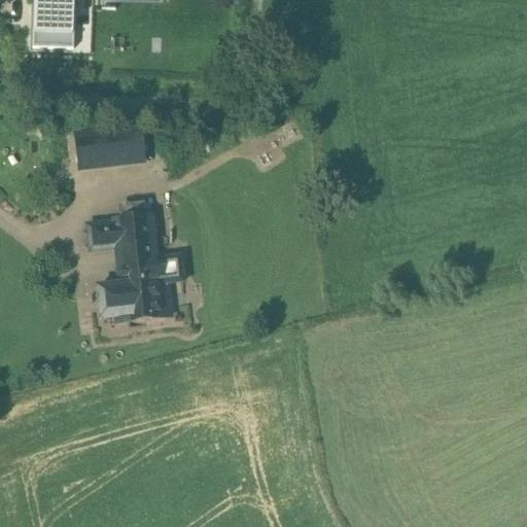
[(33,0),(32,49),(73,50),(73,43),(75,43),(76,8),(75,8),(75,0),(73,0),(33,0)]
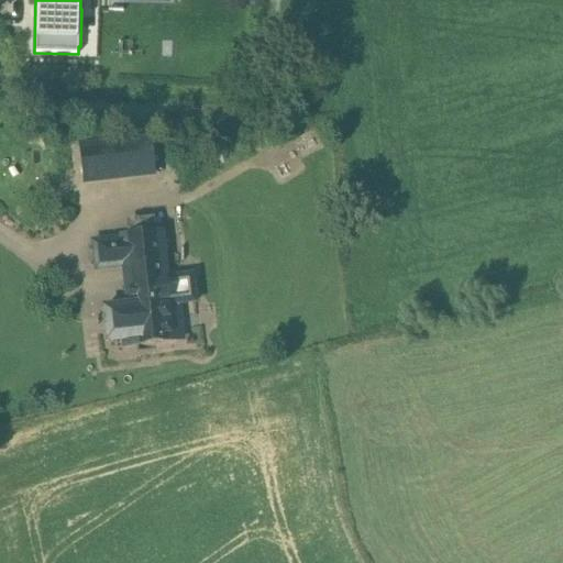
[(148,139),(83,146),(86,181),(152,175),(148,139)]
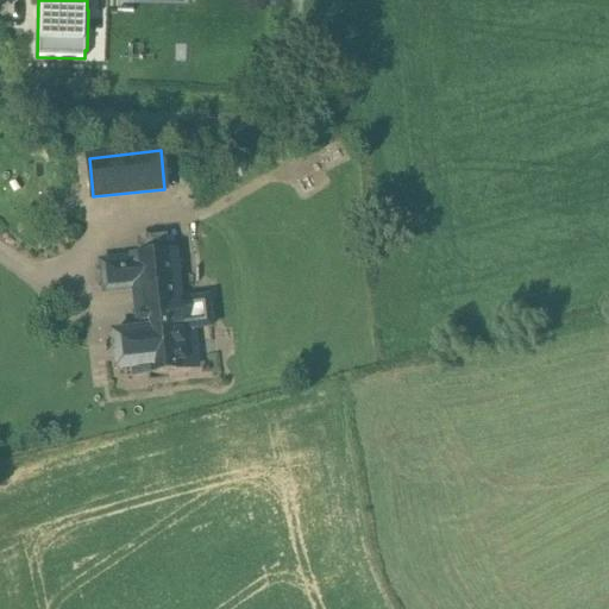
[(174,253),(132,258),(132,259),(136,289),(139,331),(182,326),(180,301),(174,253)]
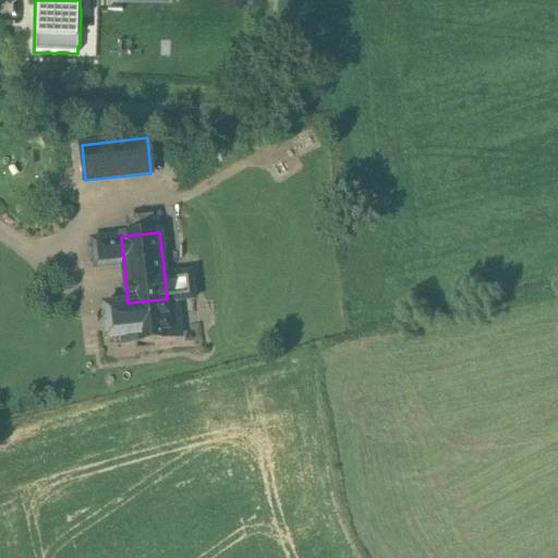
[(121,238),(92,241),(95,268),(124,265),(121,238)]
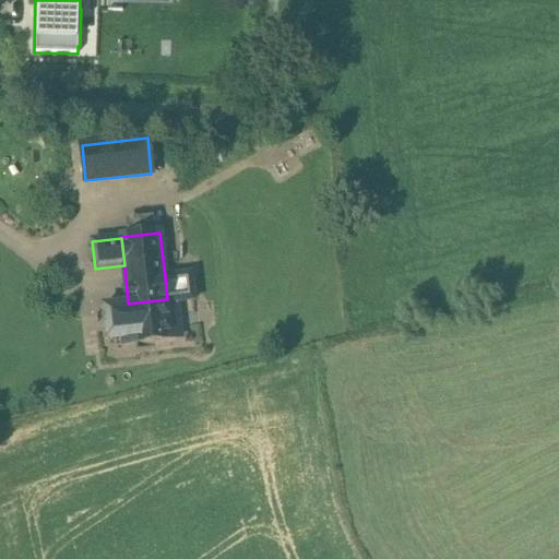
[(192,273),(165,276),(167,299),(167,302),(195,300),(192,273)]
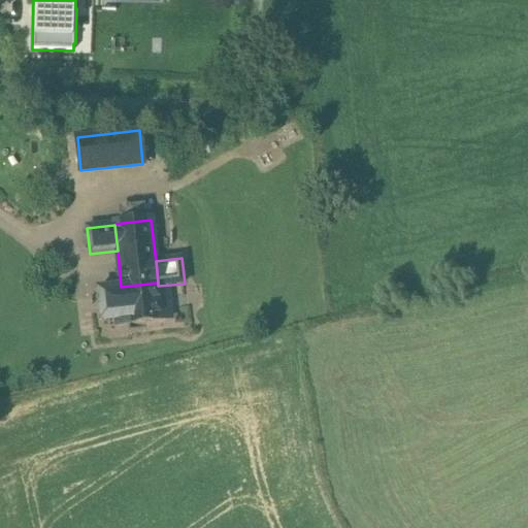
[(158,283),(121,287),(125,318),(117,319),(118,325),(162,320),(158,286),(158,283)]
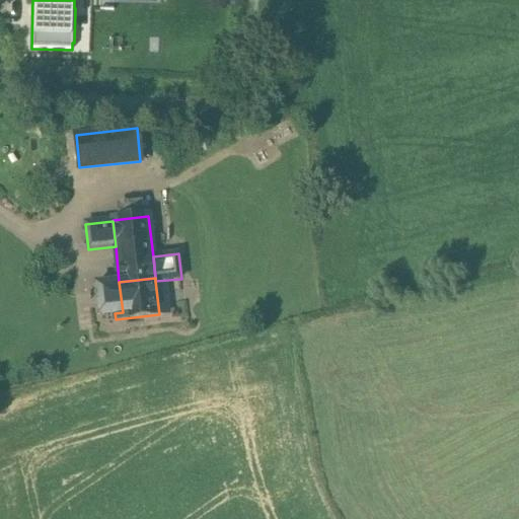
[(119,282),(96,285),(99,315),(115,313),(123,312),(119,282)]
